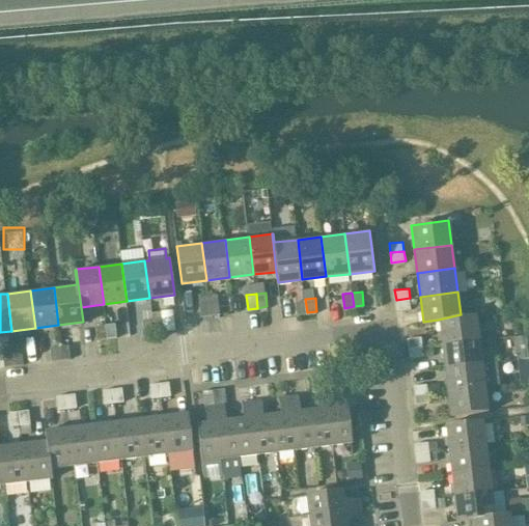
[(397,309),(411,307),(410,298),(396,300),(397,309)]
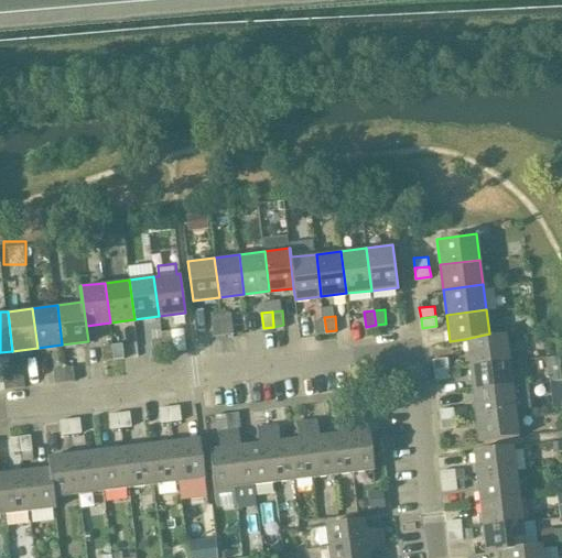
[(234,331),(231,317),(222,318),(224,332),(234,331)]
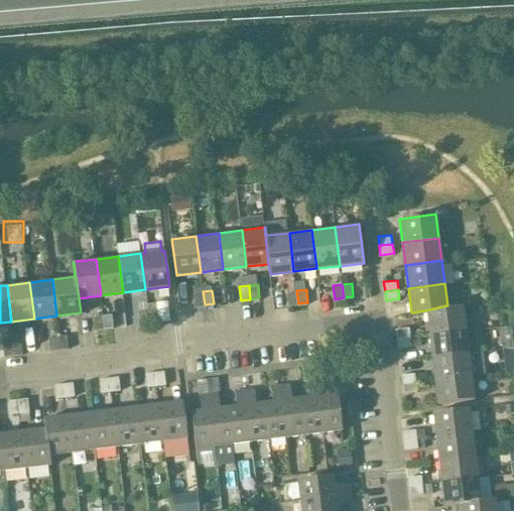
[(289,304),(298,303),(296,290),(287,291),(289,304)]
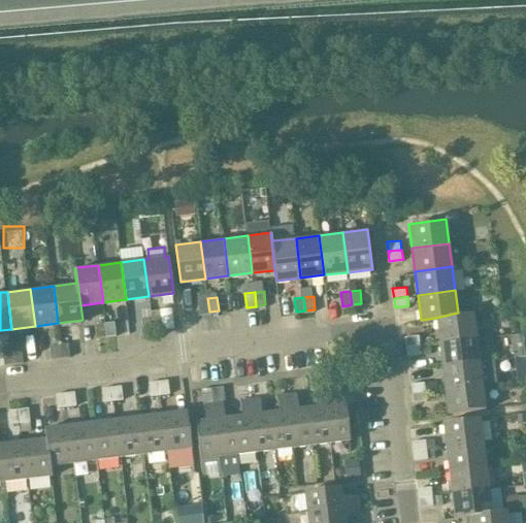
[(198,299),(200,313),(209,312),(207,298),(198,299)]
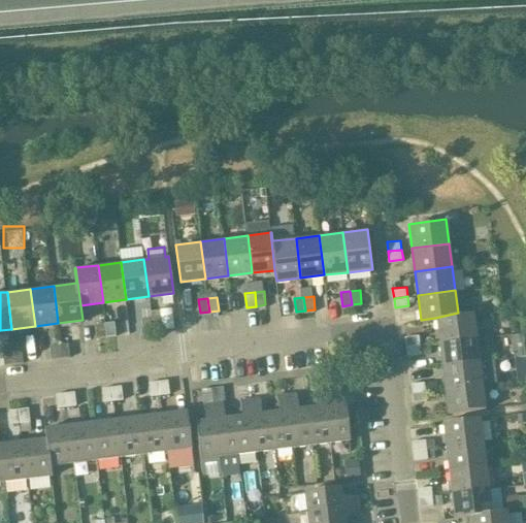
[(472,311),(458,313),(435,318),(438,340),(475,335),(472,311)]
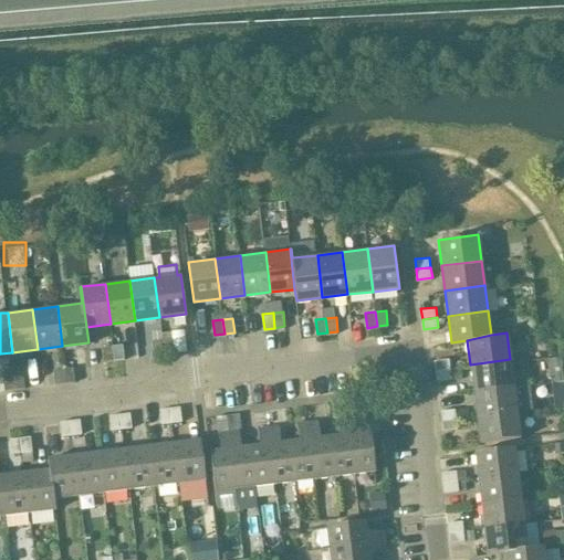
[(175,351),(173,337),(162,338),(164,352),(175,351)]
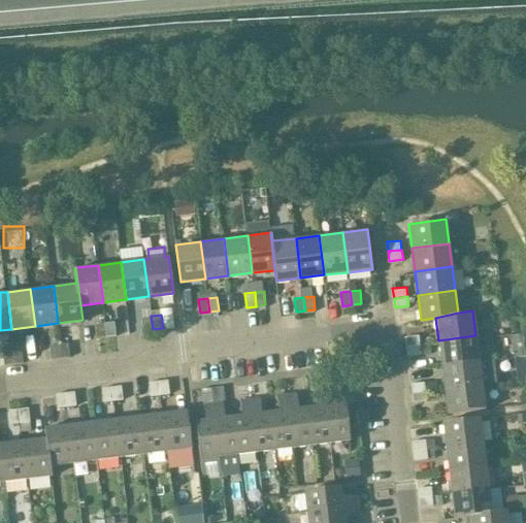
[(142,317),(144,330),(153,329),(151,316),(142,317)]
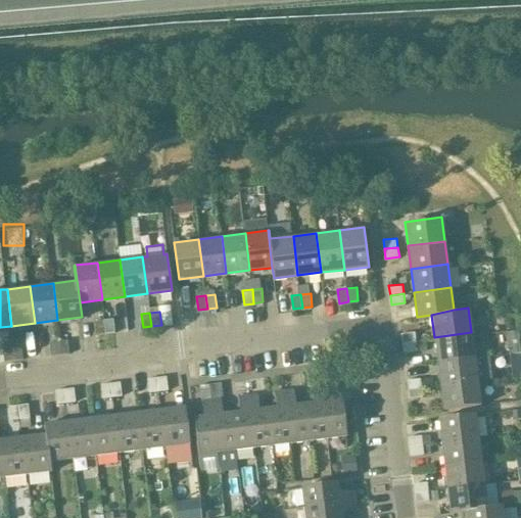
[(106,332),(115,331),(113,317),(104,318),(106,332)]
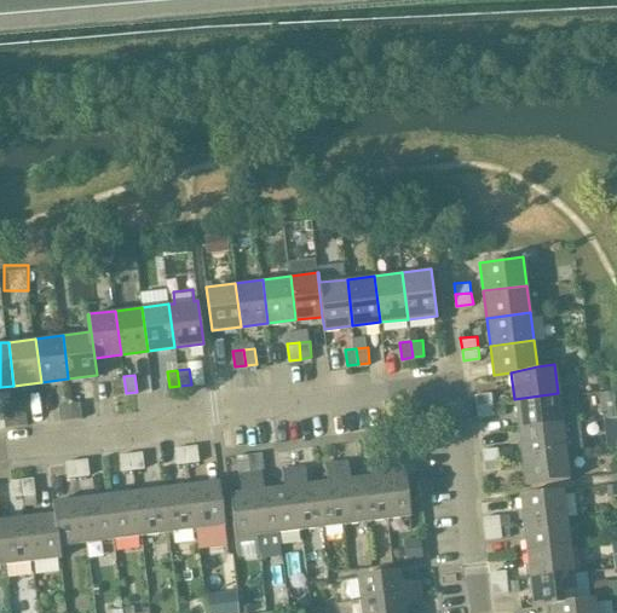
[(115,394),(126,393),(124,376),(113,379),(115,394)]
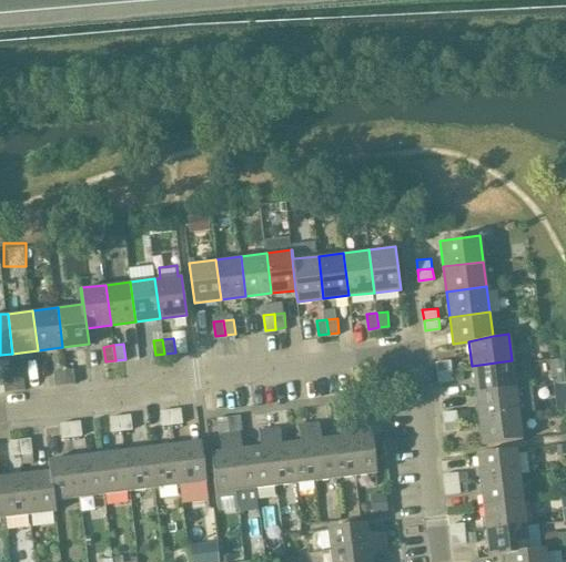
[(451,358),(436,360),(437,370),(453,368),(451,358)]
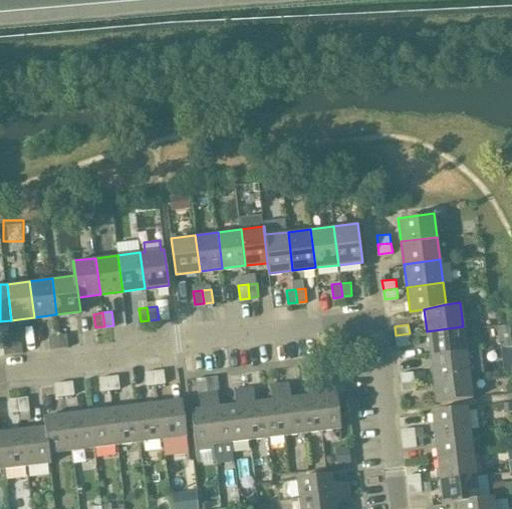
[(463,326),(427,331),(430,353),(466,349),(463,326)]
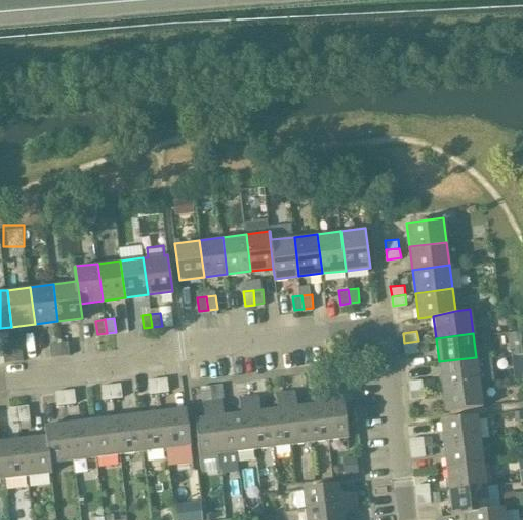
[(69,340),(61,341),(62,354),(71,353),(69,340)]
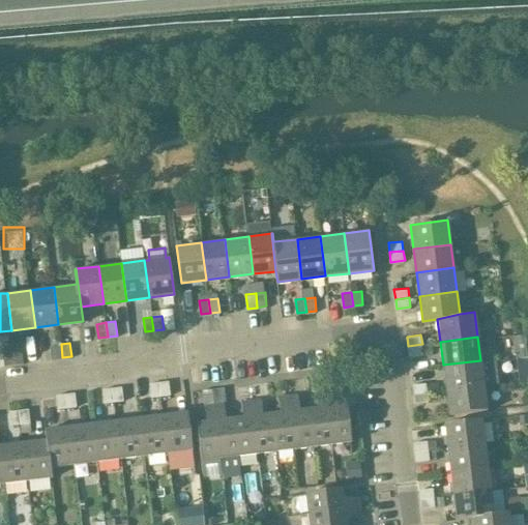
[(51,345),(52,358),(62,357),(61,344),(51,345)]
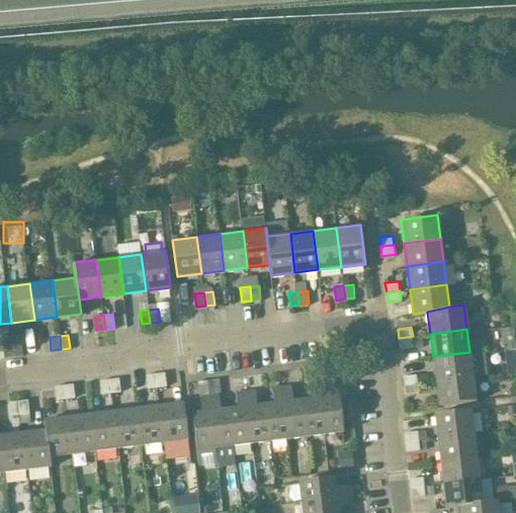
[(401,347),(414,345),(413,336),(399,338),(401,347)]
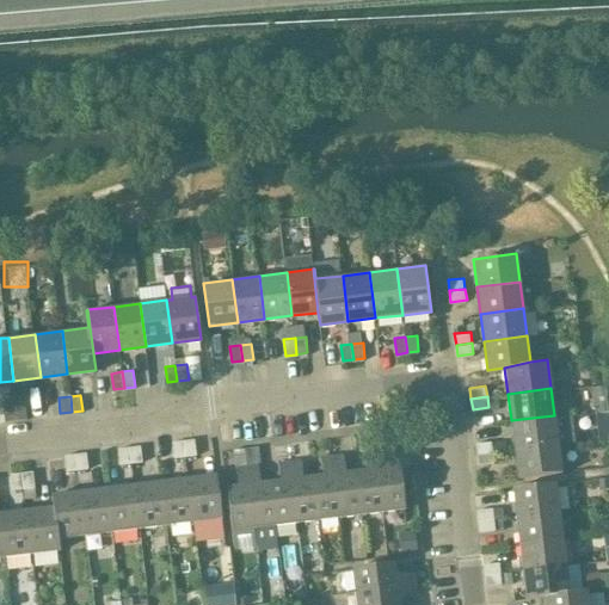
[(26,402),(16,403),(18,419),(29,418),(26,402)]
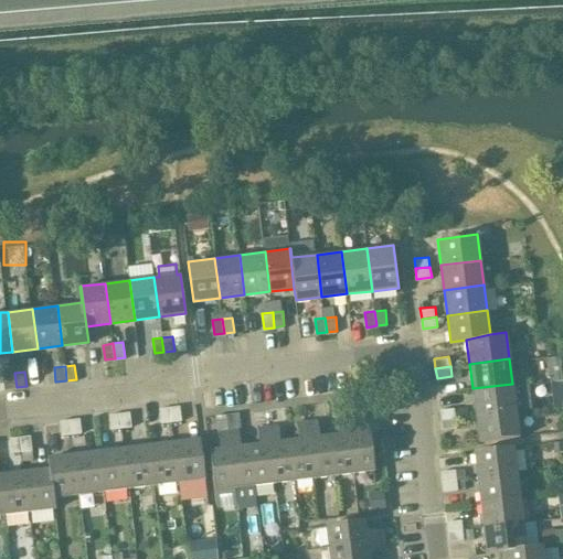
[(4,374),(6,388),(17,387),(14,373),(4,374)]
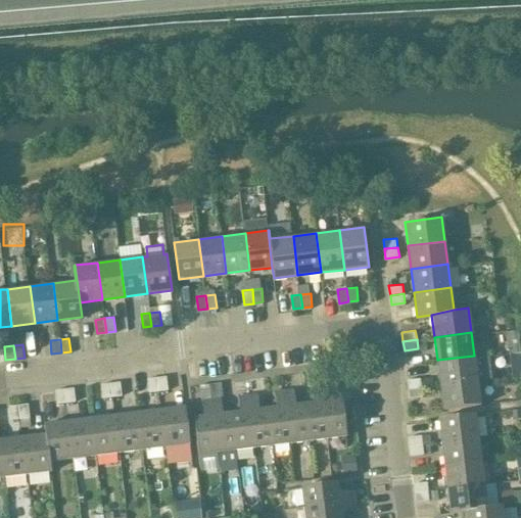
[(477,378),(474,356),(437,360),(440,383),(477,378)]
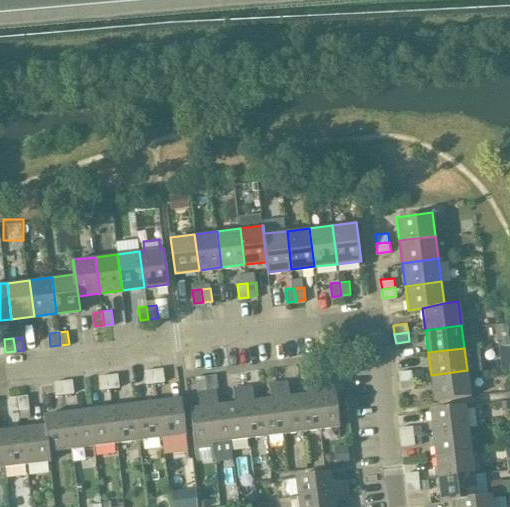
[(163,367),(154,368),(156,381),(165,380),(163,367)]
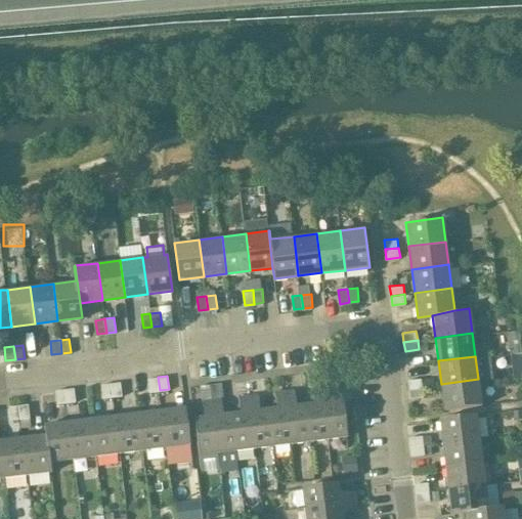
[(158,377),(148,378),(149,391),(160,390),(158,377)]
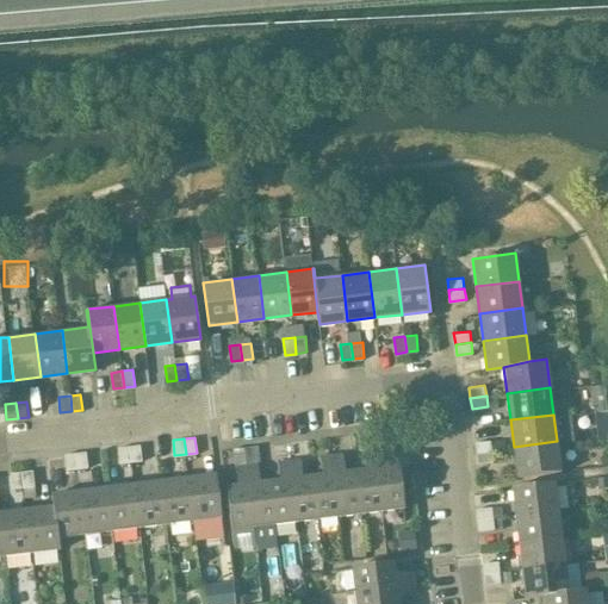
[(491,439),(476,441),(477,452),(492,449),(491,439)]
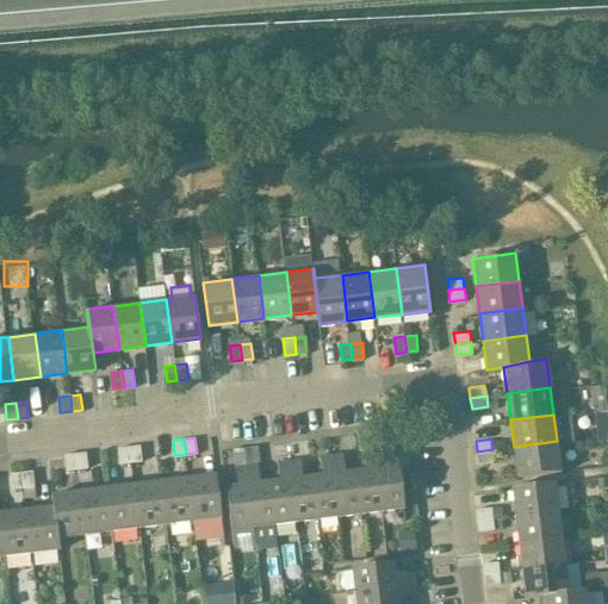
[(560,469),(557,441),(514,447),(517,475),(560,469)]
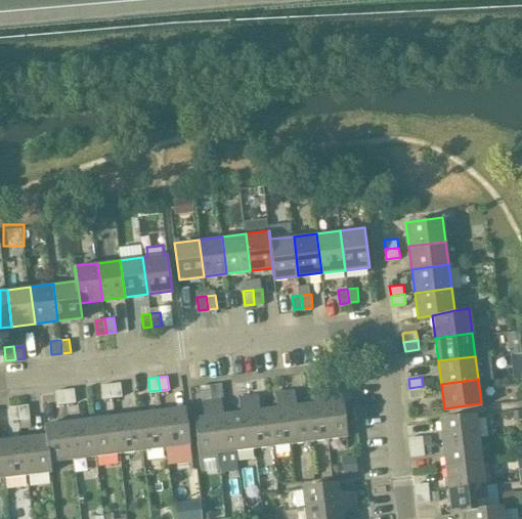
[(121,381),(112,382),(113,396),(123,395),(121,381)]
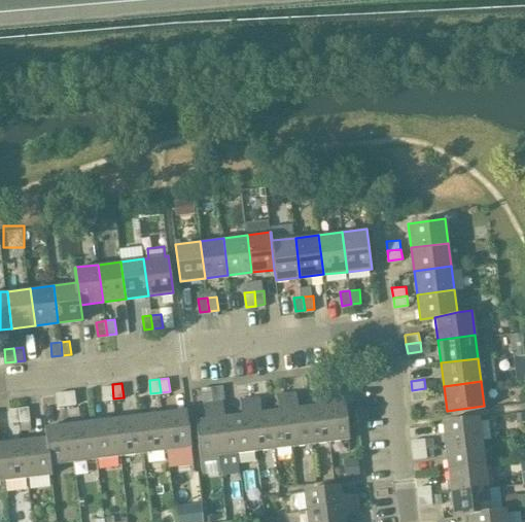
[(102,386),(104,399),(113,398),(112,384),(102,386)]
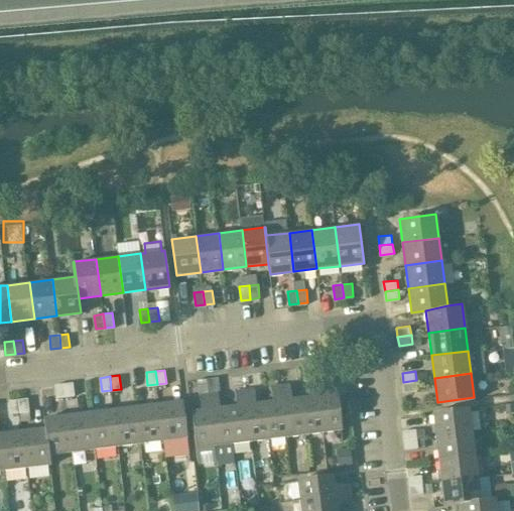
[(327,378),(316,379),(323,430),(342,427),(338,393),(329,394),(327,378)]
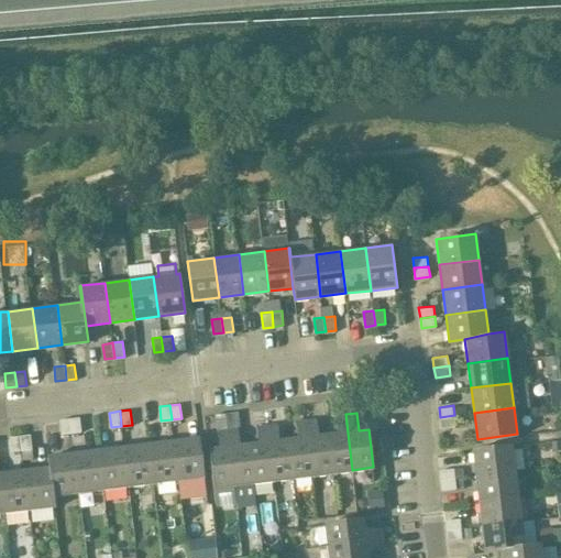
[(328,434),(333,472),(352,470),(345,414),(334,416),(337,433),(328,434)]
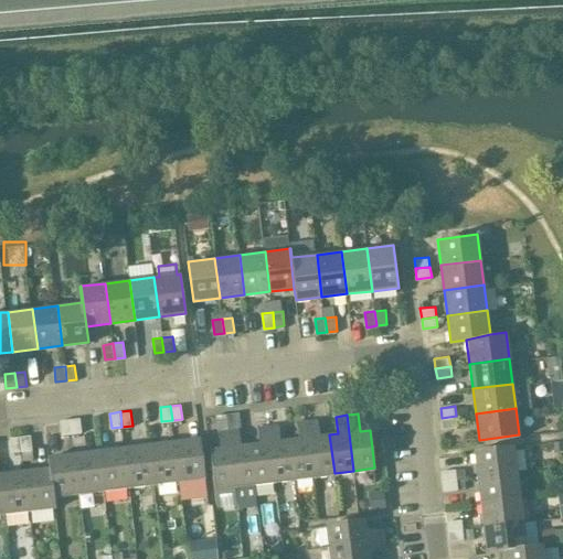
[(457,427),(456,416),(442,418),(443,429),(457,427)]
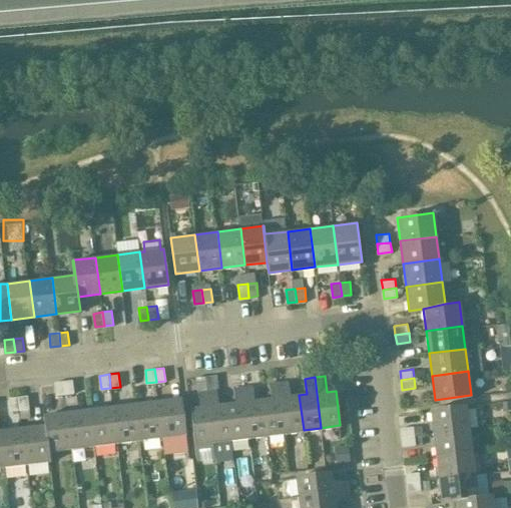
[(73,379),(63,380),(65,394),(74,392),(73,379)]
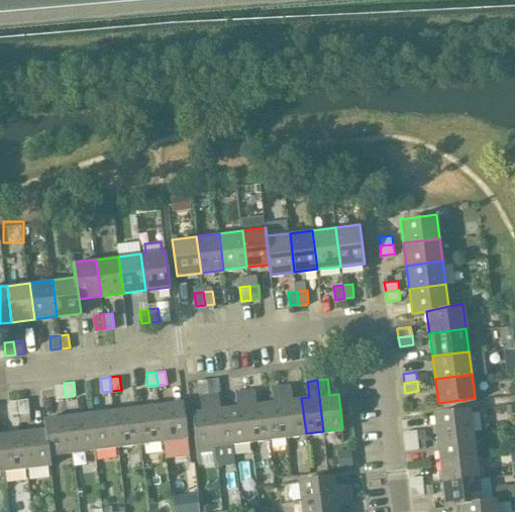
[(55,384),(57,398),(66,397),(64,383),(55,384)]
